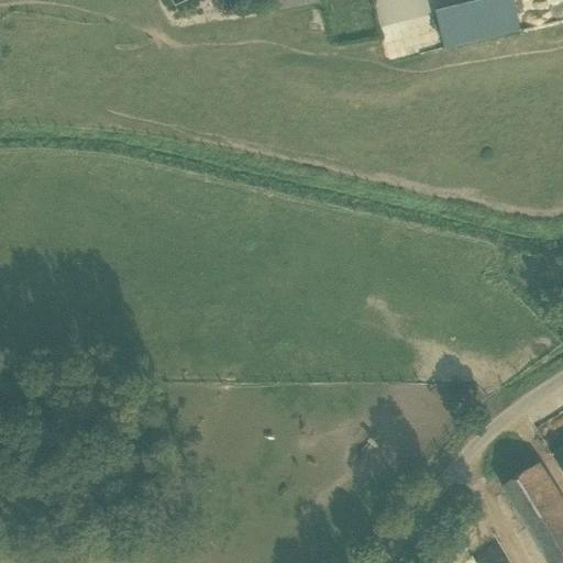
[(483,0),(435,10),(444,50),(521,32),(514,0),(483,0)]
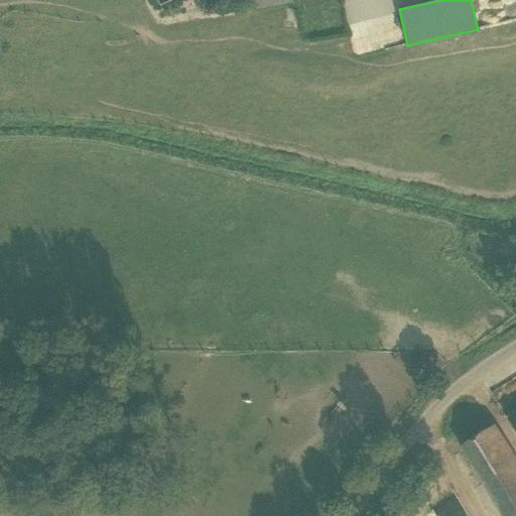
[(515,411),(506,418),(515,434),(515,411)]
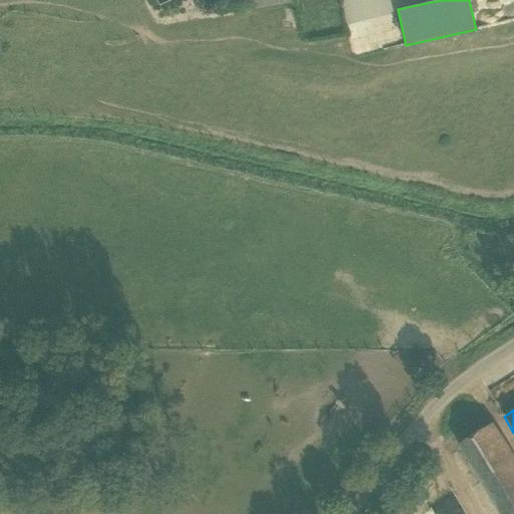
[(513,513),(513,463),(491,425),(458,446),(499,513),(513,513)]
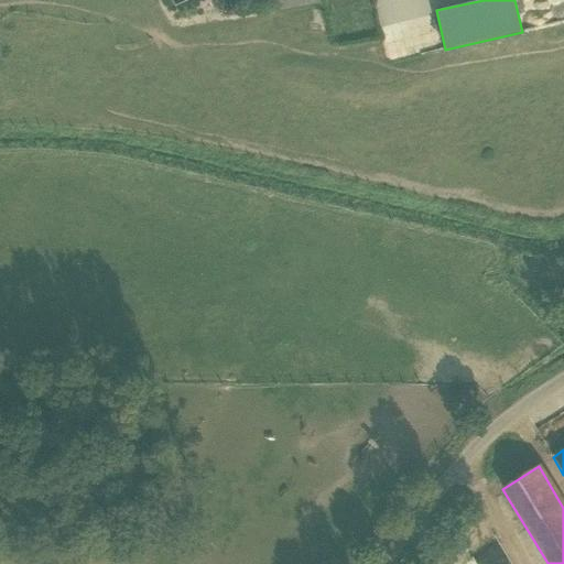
[(512,563),(502,544),(464,563),(512,563)]
